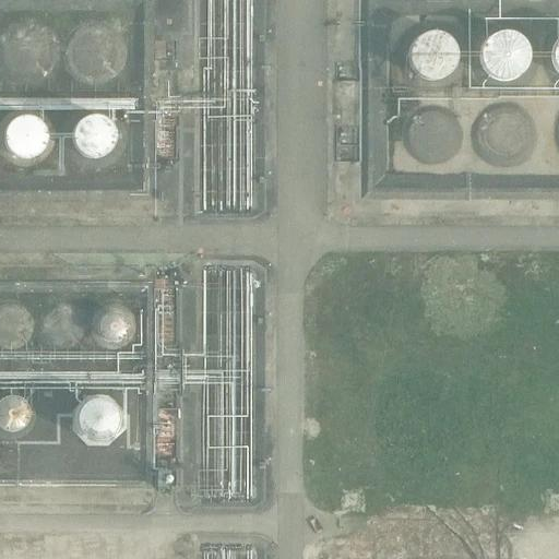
[(460,57),(460,56),(460,51),(458,46),(454,40),(452,37),(443,32),(438,31),(433,31),(426,32),(417,37),(414,40),(412,45),(409,49),(409,56),(411,64),(415,72),(420,76),(424,79),(432,81),(438,81),(443,79),(451,74),(455,70),(458,66),(460,57)]
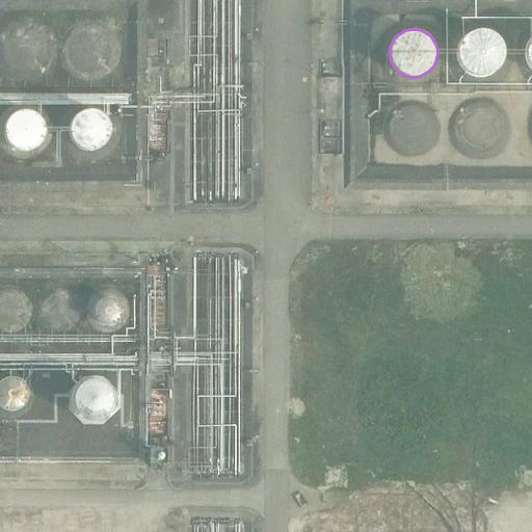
[(505,54),(505,53),(505,48),(503,43),(501,38),(498,35),(490,30),(485,29),(481,29),(473,30),(466,35),(462,38),(459,43),(458,48),(457,53),(458,60),(460,64),(463,69),(468,73),(472,75),(480,77),(484,77),(490,75),(498,71),(501,67),(504,62),(505,54)]
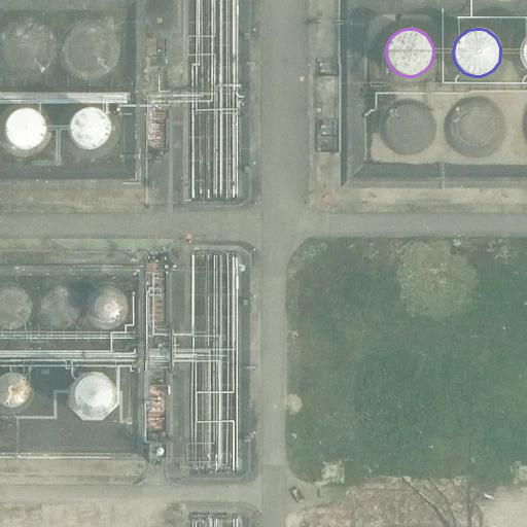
[(45,129),(45,128),(44,119),(40,113),(33,108),(29,106),(24,106),(19,106),(14,108),(8,112),(6,115),(4,118),(2,127),(3,135),(5,138),(8,142),(11,145),(15,147),(23,149),(30,148),(35,146),(38,144),(41,141),(43,137),(45,133),(45,129)]
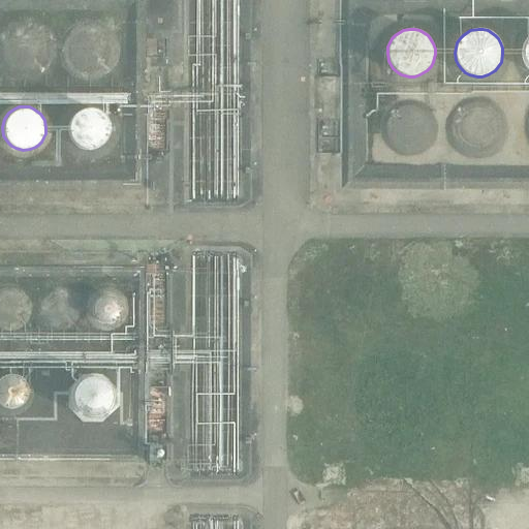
[(111,129),(111,128),(109,121),(104,114),(98,109),(94,106),(89,106),(84,106),(80,109),(73,113),(70,116),(68,120),(67,127),(68,135),(69,138),(72,143),(76,146),(80,148),(87,150),(94,149),(99,147),(103,144),(109,137),(110,133),(111,129)]
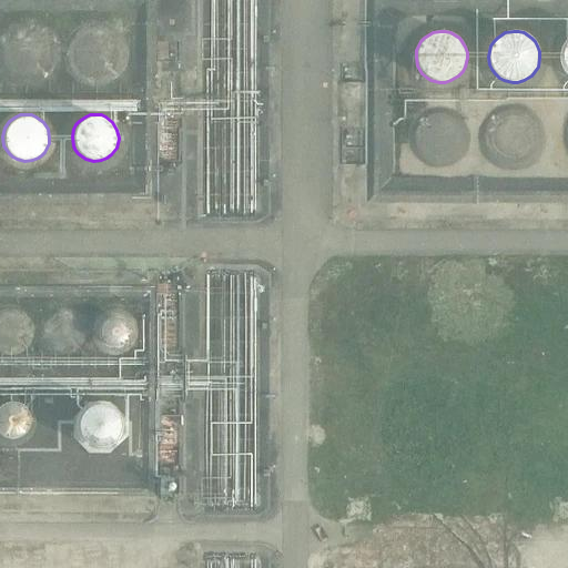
[(98,333),(100,340),(105,345),(113,346),(120,344),(125,338),(127,331),(124,324),(119,318),(111,317),(104,320),(100,325),(98,333)]
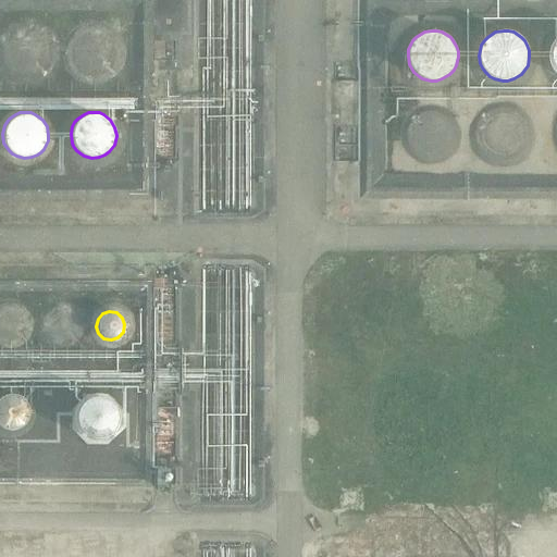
[(0,428),(4,430),(12,430),(19,426),(23,420),(25,412),(23,405),(17,399),(11,396),(3,396),(0,397),(0,428)]
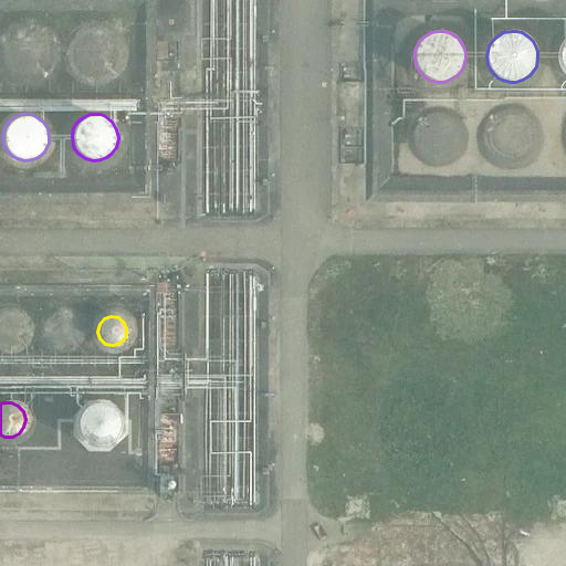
[(122,430),(122,426),(122,421),(121,417),(118,412),(115,409),(112,407),(108,405),(104,402),(100,402),(95,402),(91,404),(87,405),(84,408),(81,411),(79,415),(76,419),(75,423),(75,428),(76,431),(79,436),(81,439),(84,442),(87,446),(91,447),(95,448),(100,448),(104,448),(108,447),(112,444),(115,441),(118,438),(121,433),(122,430)]
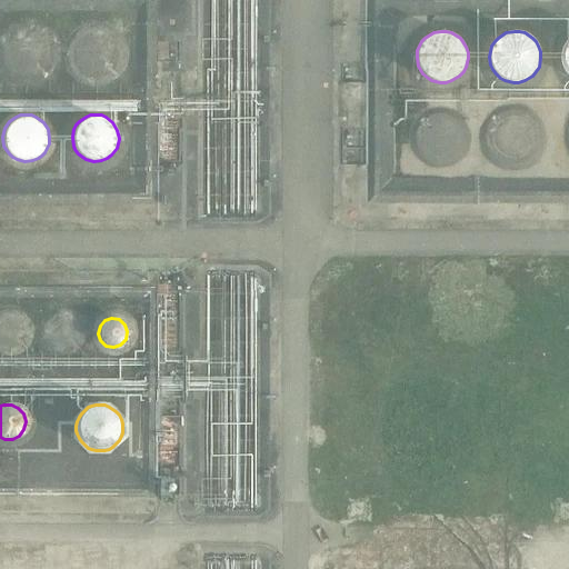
[(496,568),(495,559),(471,547),(465,538),(449,540),(438,562),(435,542),(417,555),(431,562),(387,568),(496,568)]
